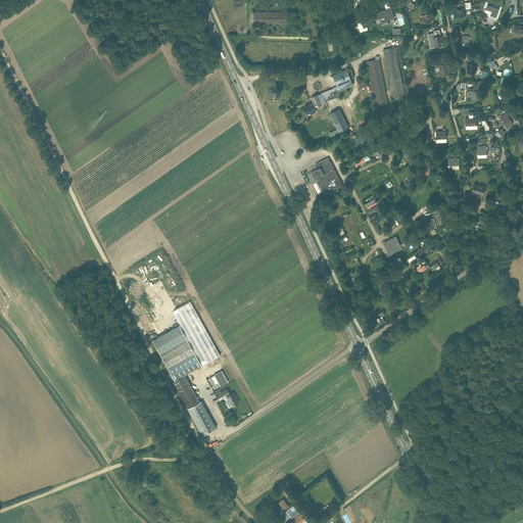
[(500,8),(487,4),(485,9),(492,11),(490,15),(496,17),(500,8)]
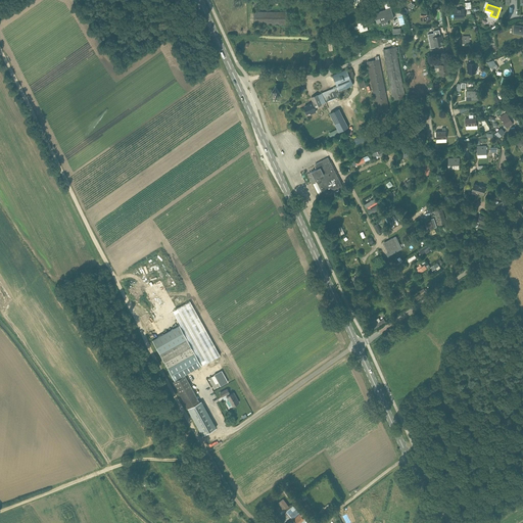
[(377,11),(377,12),(374,13),(375,18),(376,19),(380,18),(381,20),(381,21),(385,20),(391,18),(394,17),(390,6),(386,8),(386,9),(378,11),(377,11)]
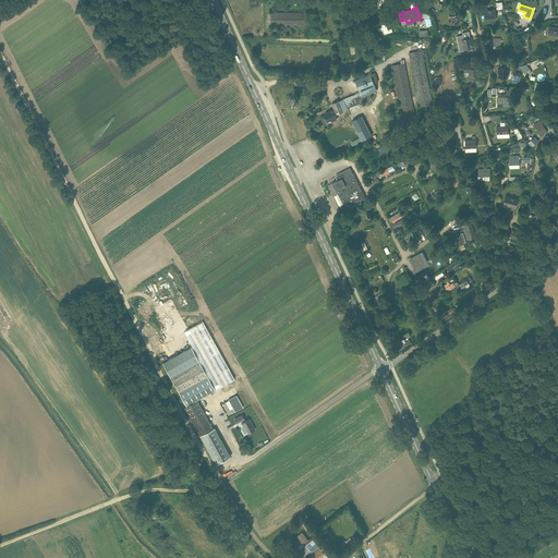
[(450,12),(449,12),(449,21),(456,21),(456,17),(460,17),(460,10),(450,11),(450,12)]
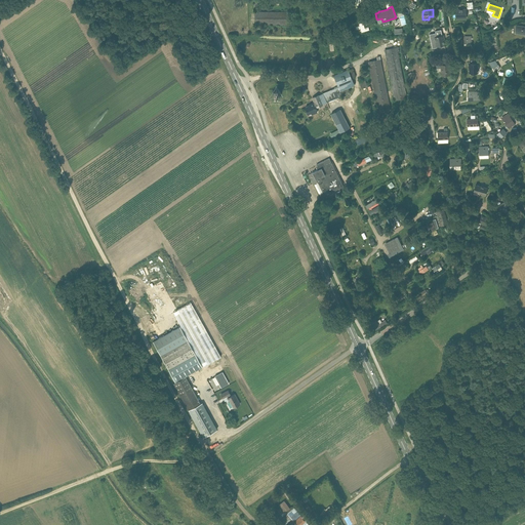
[(288,12),(255,11),(255,24),(288,25),(288,12)]
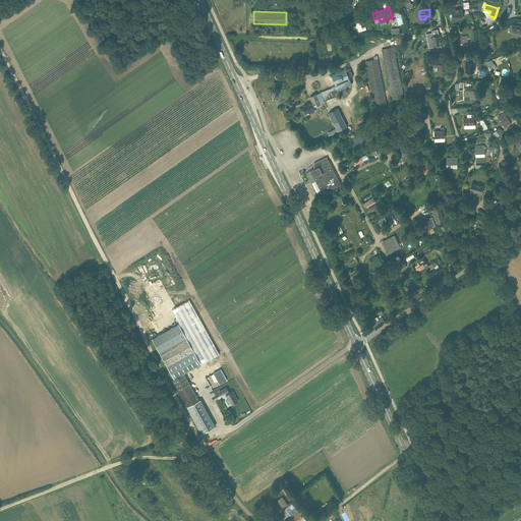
[(362,27),(360,21),(356,22),(359,32),(366,30),(365,26),(362,27)]
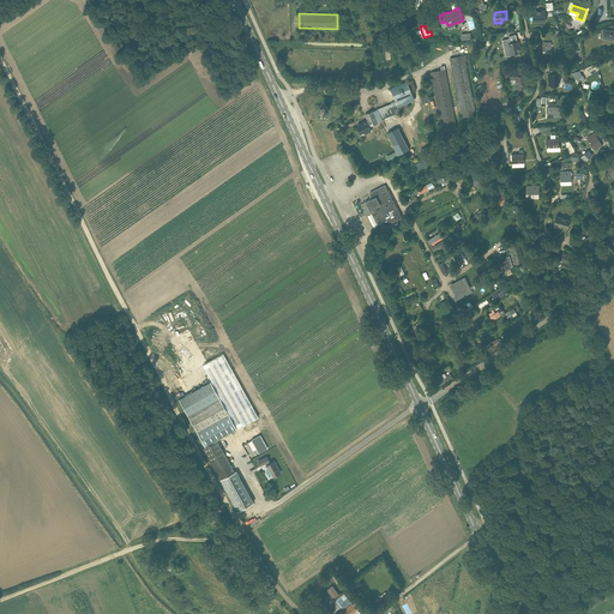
[(613,40),(613,30),(603,29),(602,37),(613,40)]
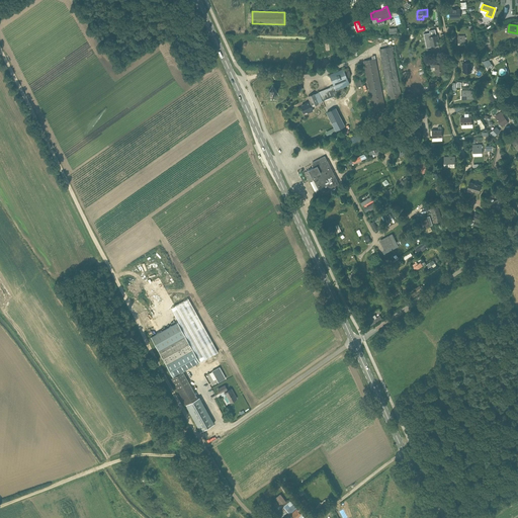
[(438,34),(428,36),(430,47),(440,44),(438,34)]
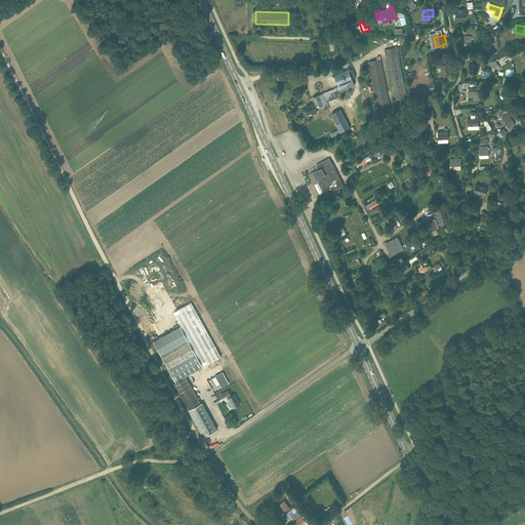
[(399,46),(385,49),(395,102),(407,97),(398,51),(400,50),(399,46)]
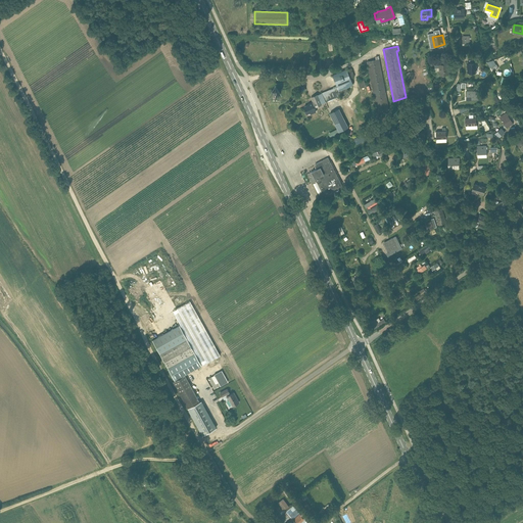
[(367,61),(377,112),(389,109),(379,55),(376,56),(376,59),(367,61)]
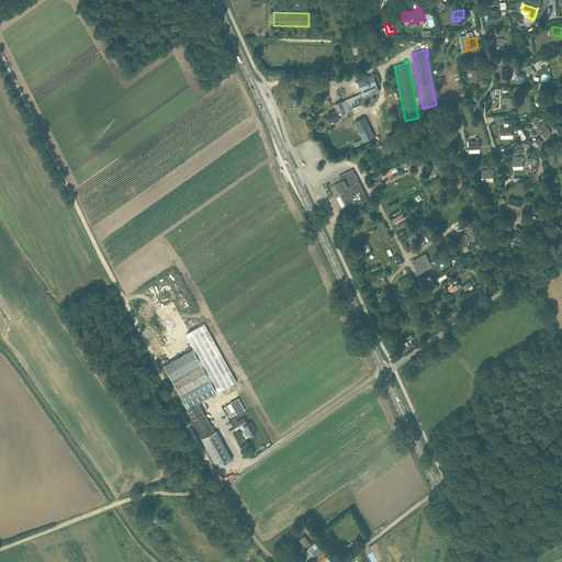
[(468,72),(472,72),(472,80),(482,80),(482,69),(472,69),(472,70),(468,70),(468,72)]
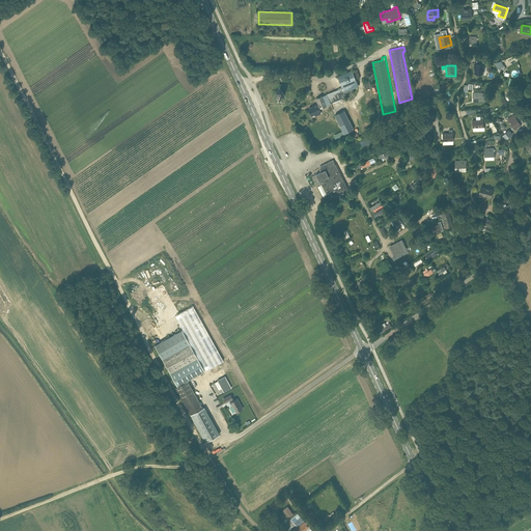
[(356,78),(353,71),(352,71),(338,76),(343,88),(337,90),(341,100),(354,94),(352,88),(359,86),(356,78)]
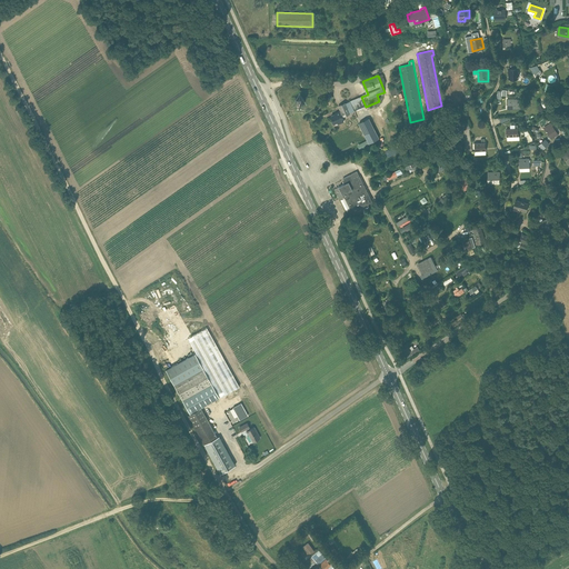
[(398,93),(396,87),(388,90),(390,97),(398,93)]
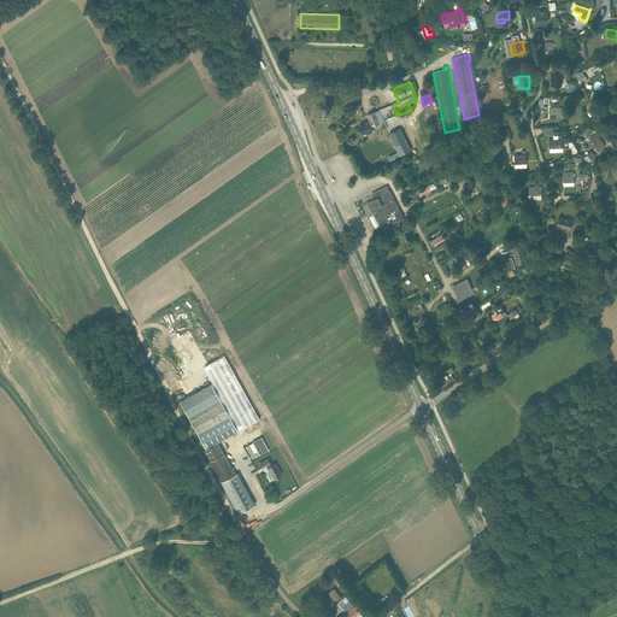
[(330,109),(328,105),(324,105),(321,107),(321,111),(323,115),(327,115),(330,112),(330,109)]
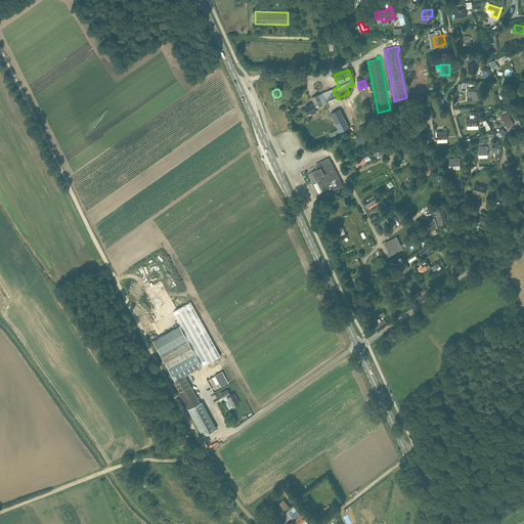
[(334,99),(337,98),(333,89),(322,93),(313,97),(314,101),(308,103),(308,105),(305,106),(305,107),(308,114),(310,113),(310,115),(316,113),(315,111),(316,111),(314,106),(325,102),(326,101),(326,102),(334,99)]
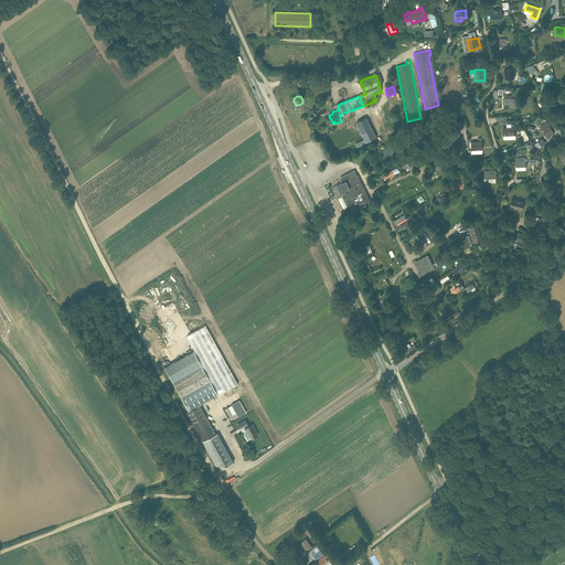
[(513,98),(503,98),(504,106),(509,106),(509,108),(518,108),(518,103),(515,103),(515,98),(513,98)]
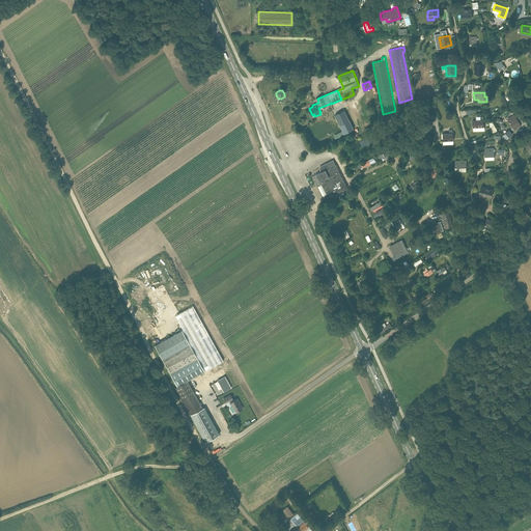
[(338,115),(345,135),(355,131),(347,111),(338,115)]
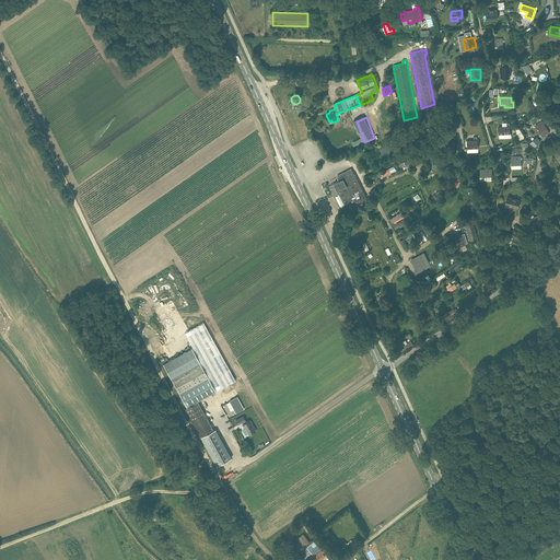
[(463,126),(461,119),(452,124),(454,129),(463,126)]
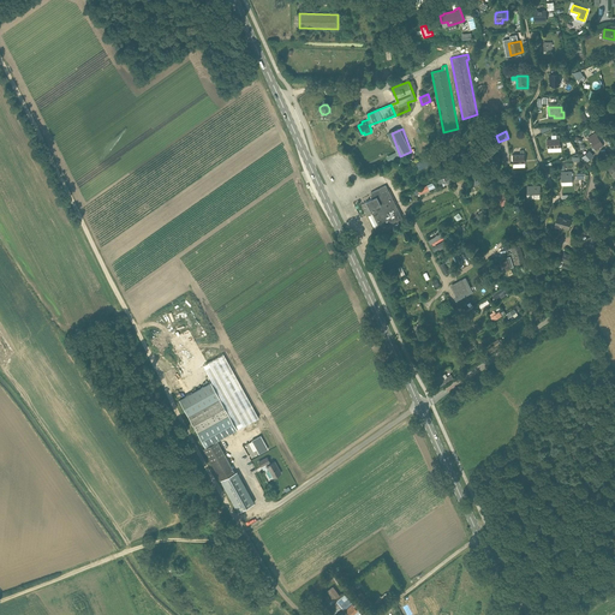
[(604,145),(596,132),(587,137),(596,150),(604,145)]
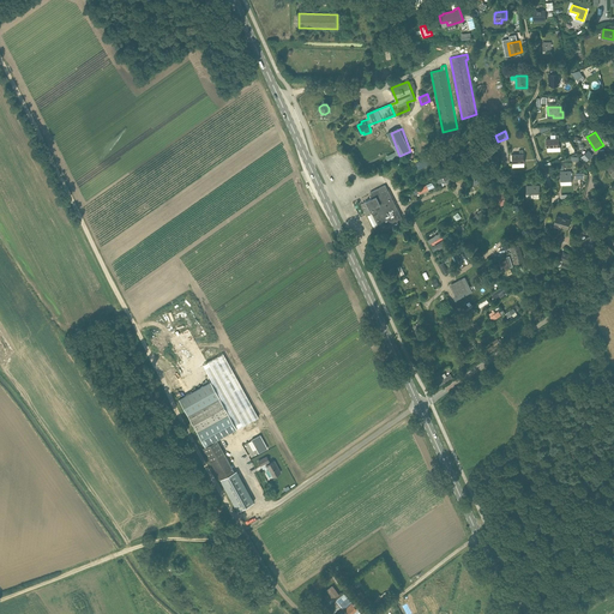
[(555,134),(557,138),(546,139),(547,146),(554,146),(554,150),(559,150),(559,146),(559,134),(555,134)]
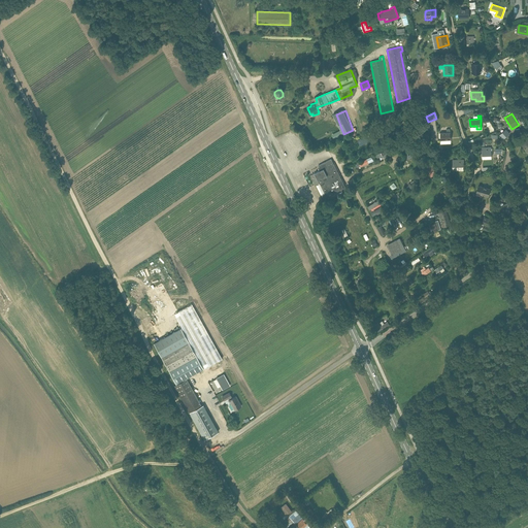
[(326,128),(328,132),(338,127),(336,123),(326,128)]
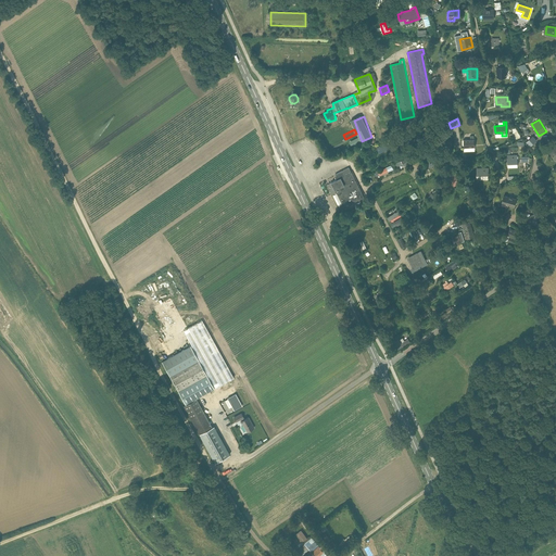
[(464,139),(465,148),(475,147),(475,139),(474,135),(470,136),(471,139),(464,139)]
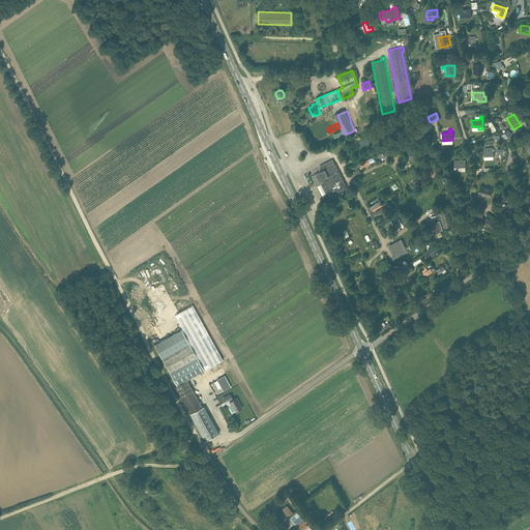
[(359,141),(362,146),(370,141),(367,137),(359,141)]
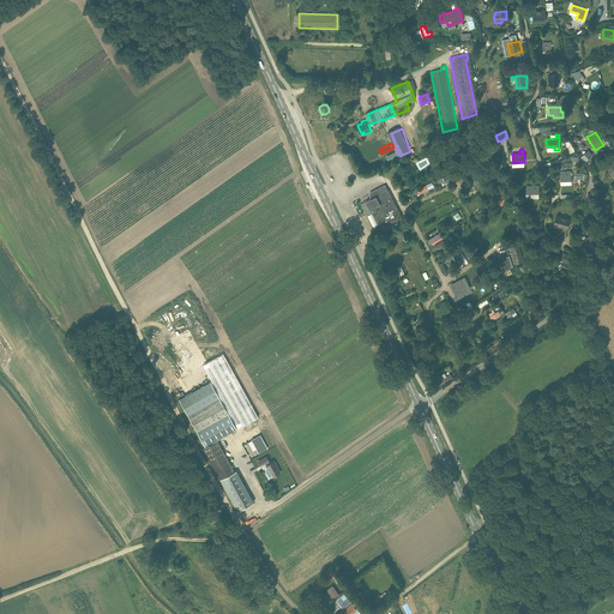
[(613,176),(613,160),(612,158),(603,163),(613,178),(613,176)]
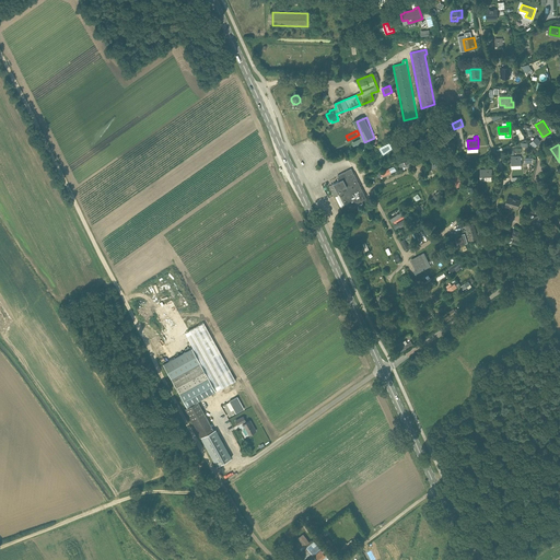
[(521,155),(511,156),(512,165),(522,165),(521,155)]
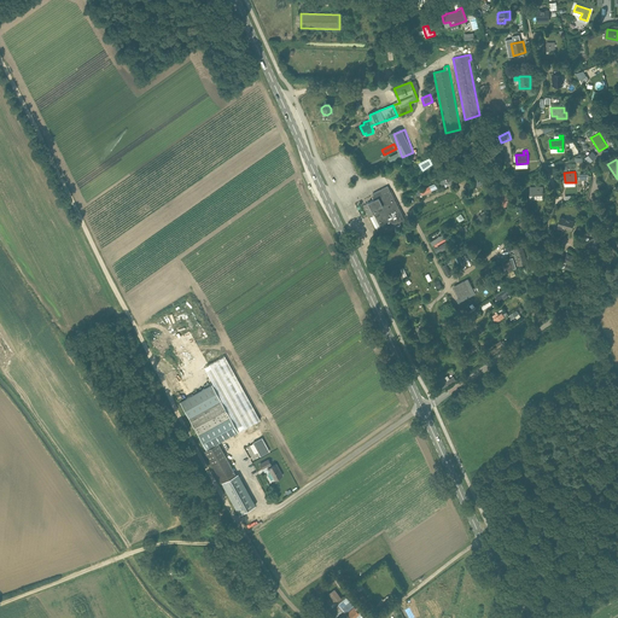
[(439,181),(441,186),(454,180),(450,174),(447,176),(448,178),(439,181)]
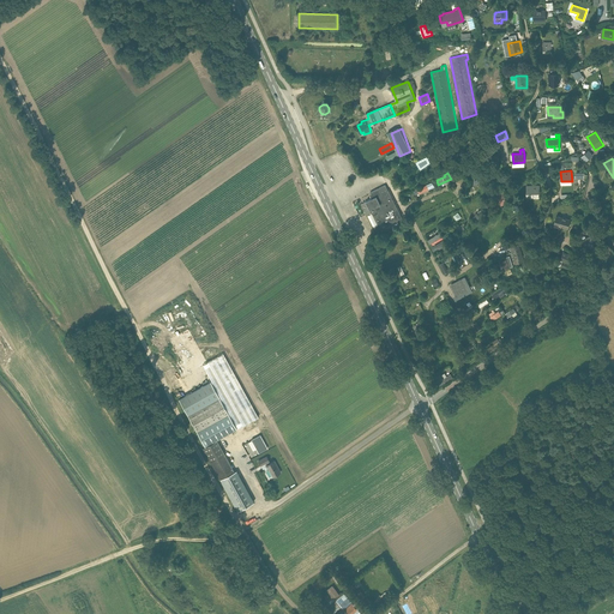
[(417,190),(419,194),(433,187),(432,182),(417,190)]
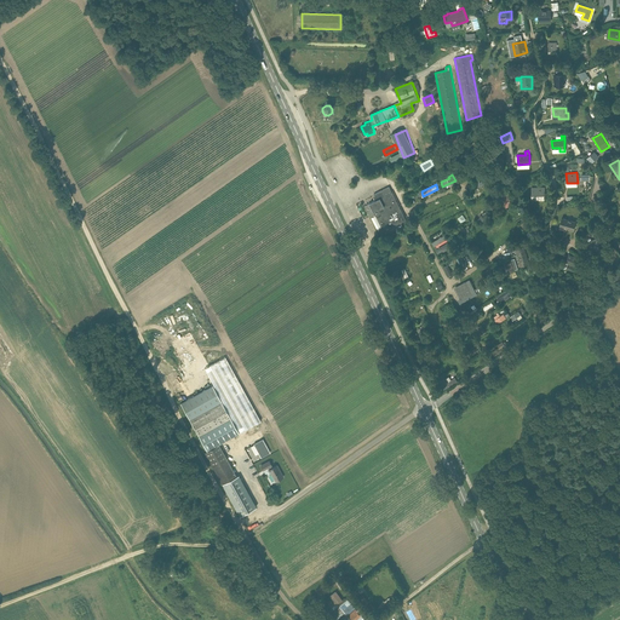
[(369,204),(365,206),(369,216),(371,216),(379,233),(379,234),(401,223),(403,222),(405,227),(408,225),(405,216),(389,187),(374,194),(375,196),(378,199),(377,200),(369,204)]
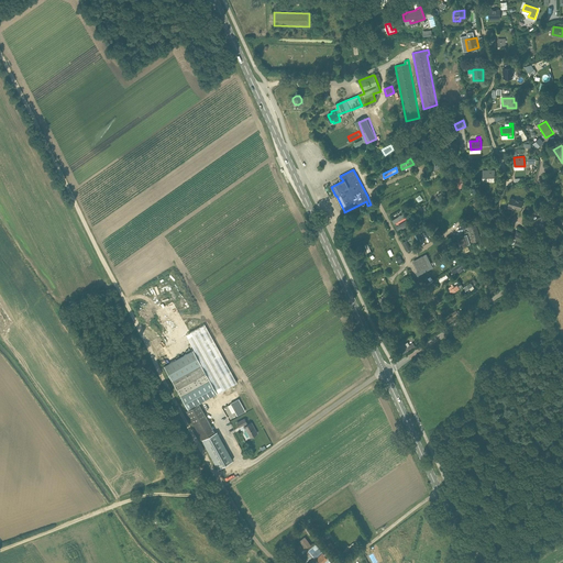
[(467,185),(462,175),(455,178),(459,185),(454,187),(457,192),(462,190),(461,188),(467,185)]
